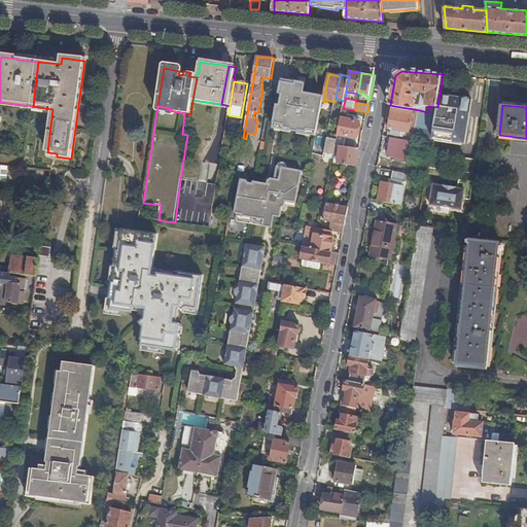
[(418,118),(420,110),(394,106),(389,129),(392,130),(391,135),(401,137),(402,132),(410,133),(413,117),(418,118)]
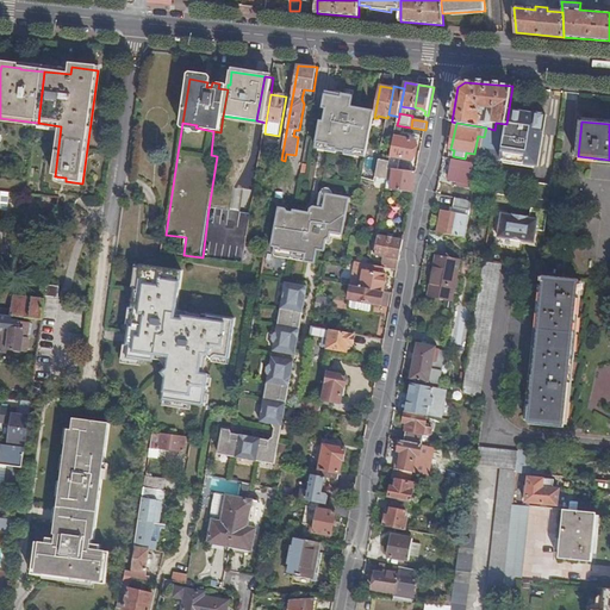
[(397,125),(393,147),(391,156),(414,160),(417,141),(402,138),(403,126),(397,125)]
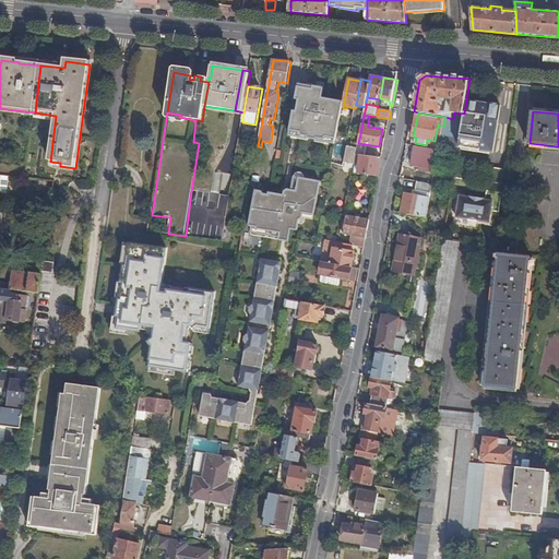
[(433,150),(416,146),(413,165),(430,168),(433,150)]
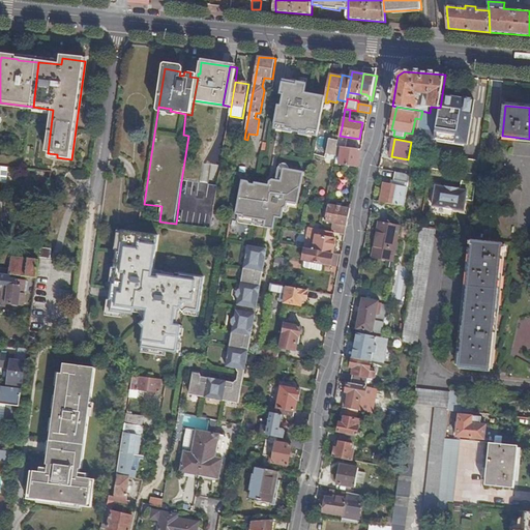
[(327,150),(317,147),(316,154),(326,157),(327,150)]
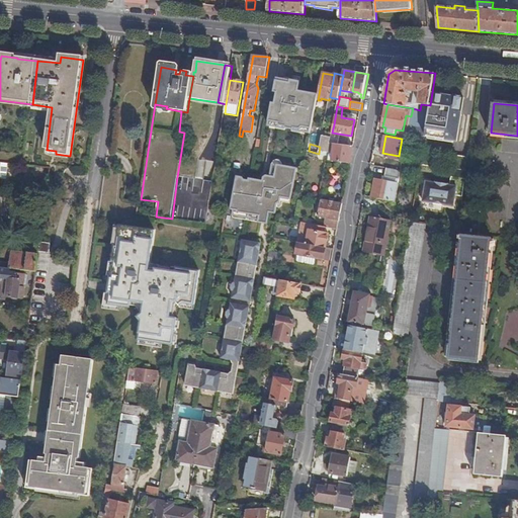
[(351,164),(354,146),(335,144),(333,162),(351,164)]
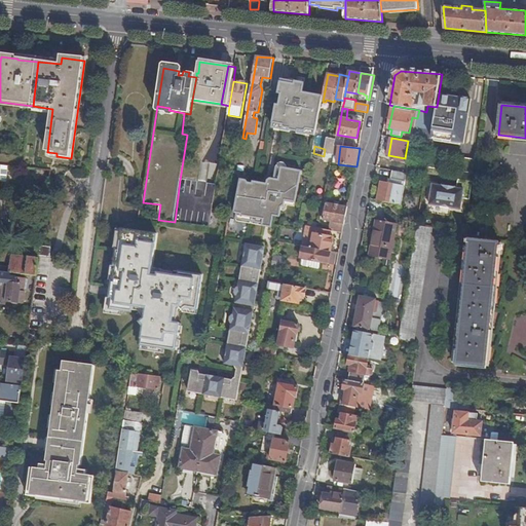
[(243,176),(236,219),(276,226),(278,213),(284,214),(287,200),(300,202),(306,167),(278,162),(274,182),(243,176)]
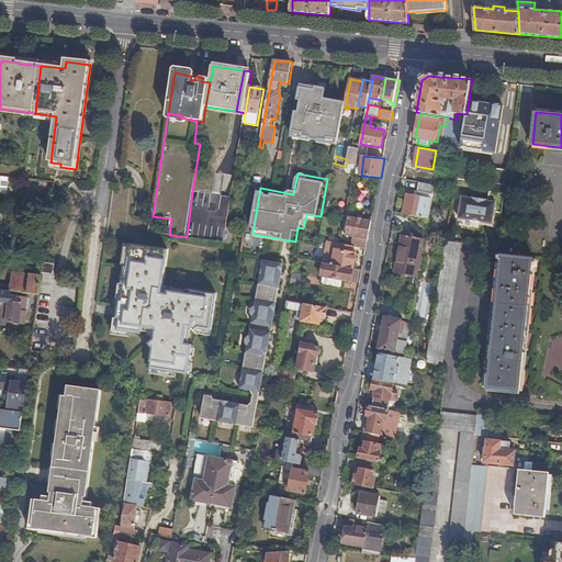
[(10,181),(1,180),(0,189),(0,192),(6,193),(9,188),(10,181)]
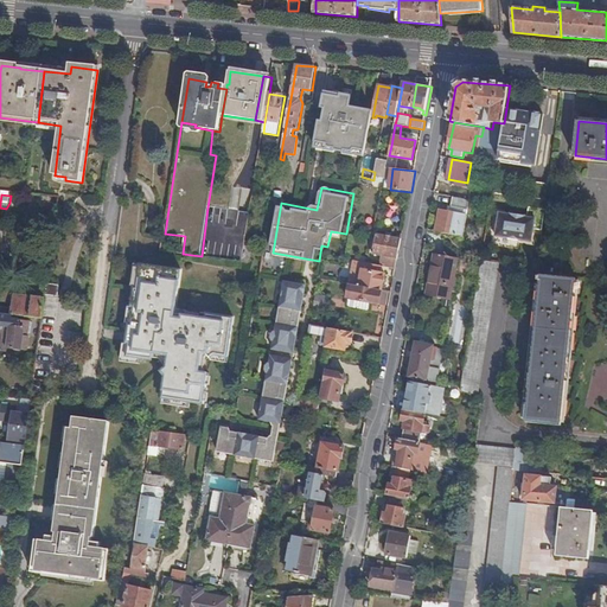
[(470,200),(453,197),(451,206),(468,210),(470,200)]
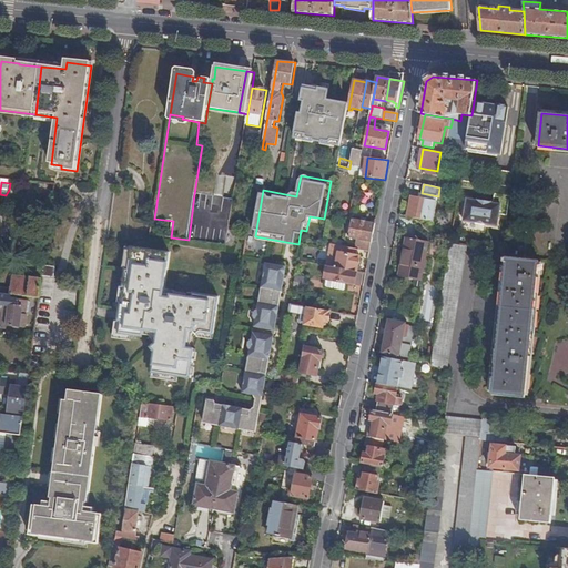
[(468,196),(465,221),(503,225),(506,194),(497,193),(497,199),(468,196)]
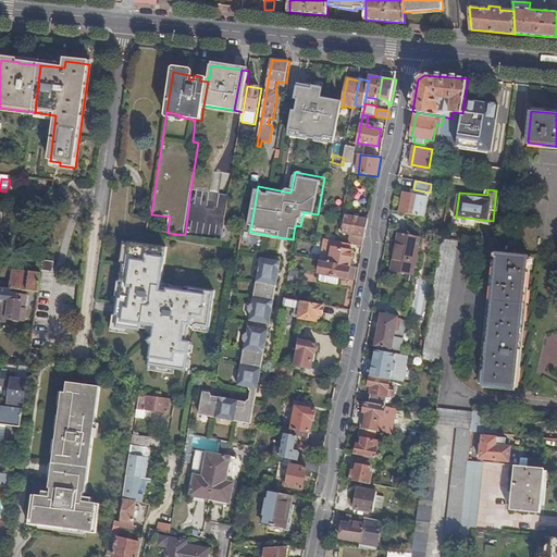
[(190,190),(185,235),(222,242),(224,229),(230,196),(190,190)]
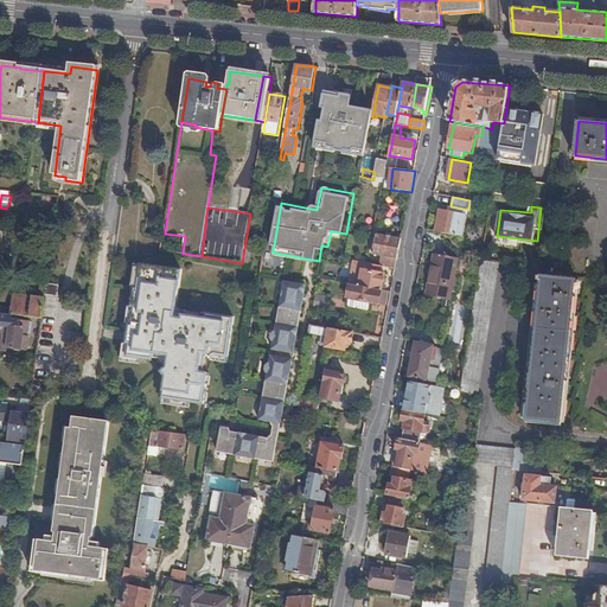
[(436,231),(464,237),(467,213),(464,212),(462,215),(460,215),(460,213),(440,210),(436,231)]
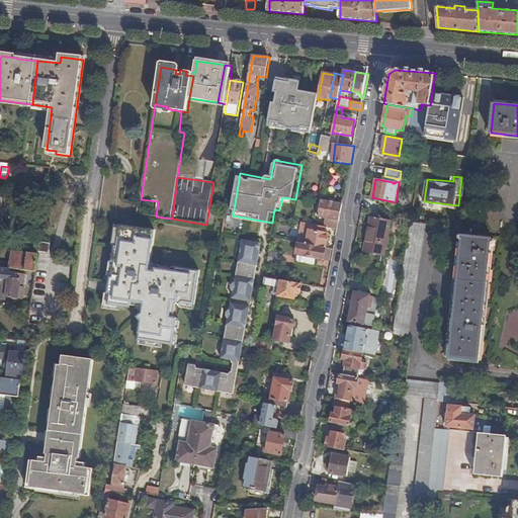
[(47,201),(48,194),(35,192),(34,199),(47,201)]
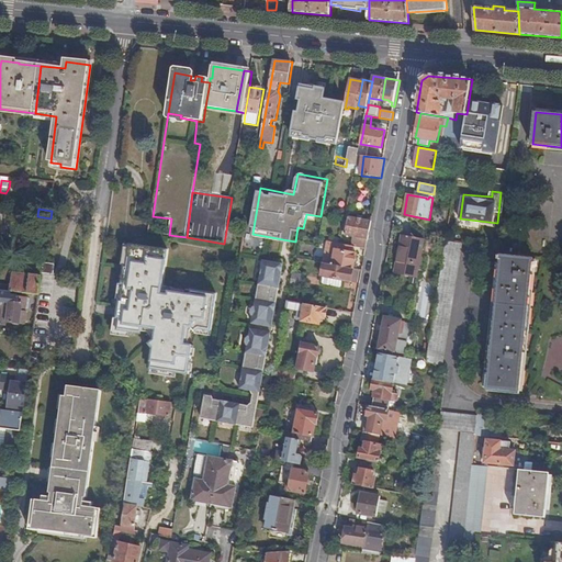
[(0,239),(7,240),(11,237),(11,231),(9,227),(6,227),(7,218),(6,218),(6,215),(0,214),(0,239)]
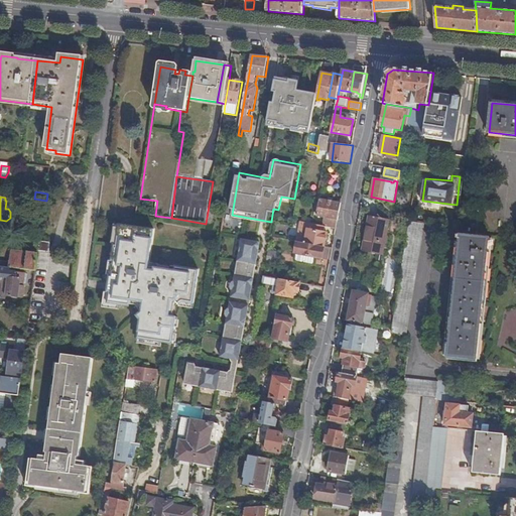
[(339,220),(342,204),(320,200),(317,216),(326,218),(339,220)]
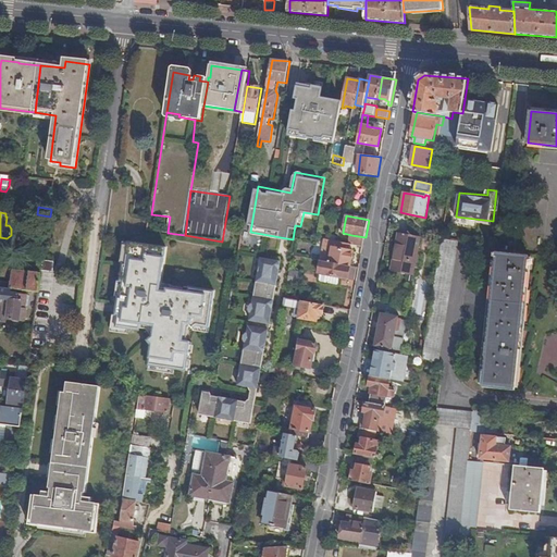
[(392,272),(413,276),(421,237),(399,233),(392,272)]
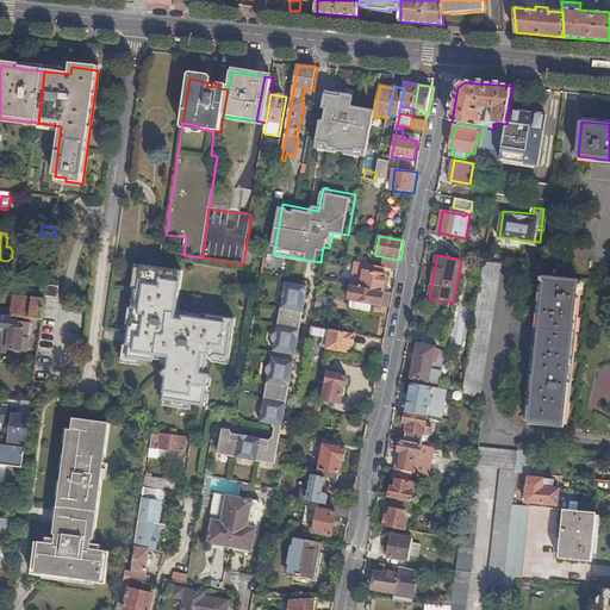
[(385,257),(383,268),(398,271),(400,260),(385,257)]
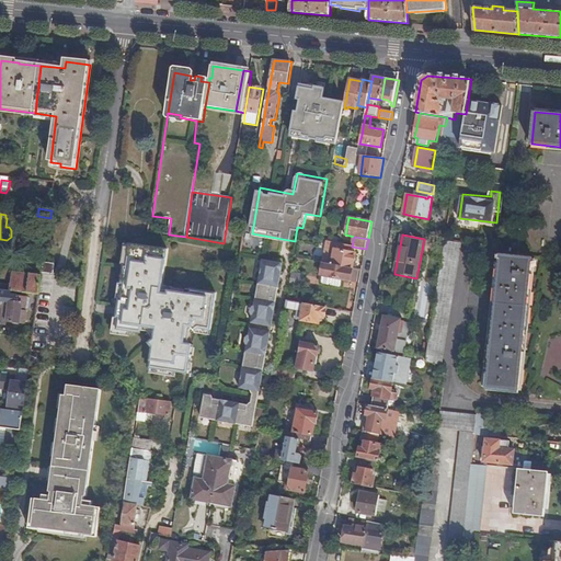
[(301,259),(305,240),(298,239),(295,258),(301,259)]
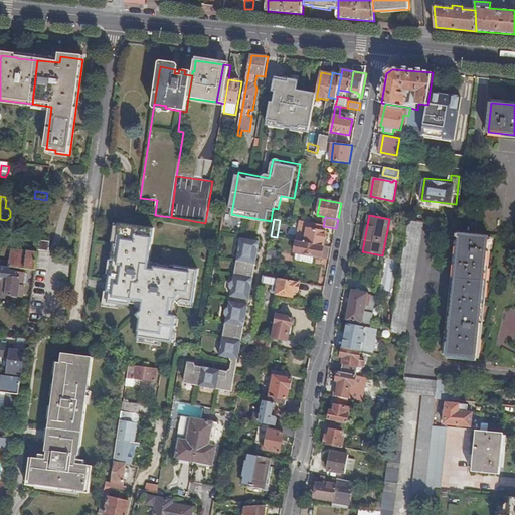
[(391,332),(406,335),(416,272),(423,221),(409,220),(401,269),(392,329),(391,332)]
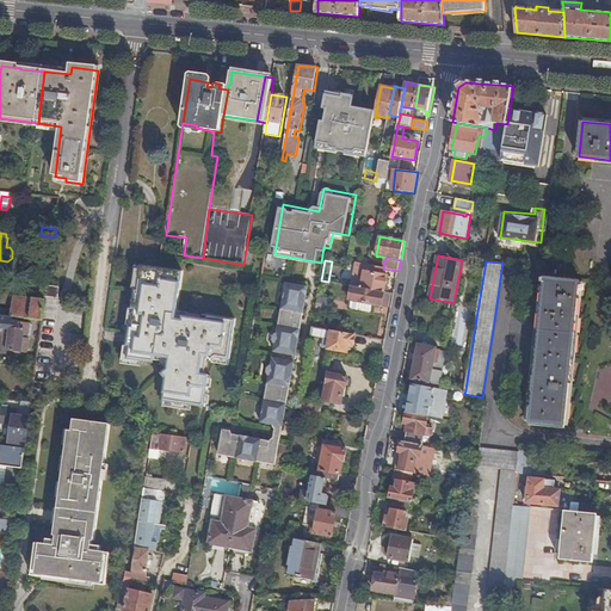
[(153,351),(158,351),(171,353),(168,370),(164,375),(167,380),(164,402),(205,408),(210,376),(202,375),(204,357),(209,357),(215,362),(218,358),(230,359),(236,320),(209,316),(209,321),(185,318),(185,321),(178,320),(184,272),(142,266),(133,335),(152,338),(150,349),(153,349),(153,351)]
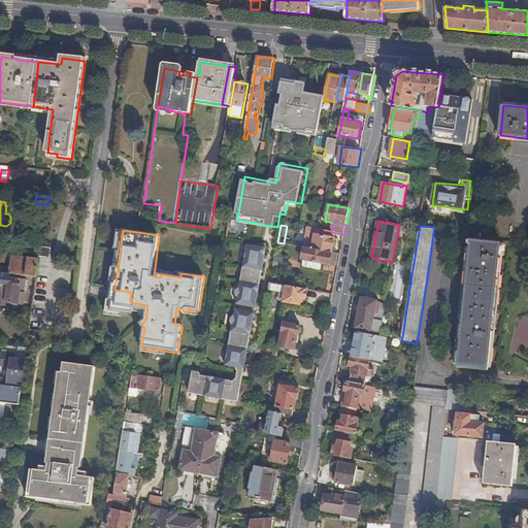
[(310,234),(306,233),(303,248),(304,248),(332,253),(335,238),(330,237),(331,235),(310,231),(310,234)]
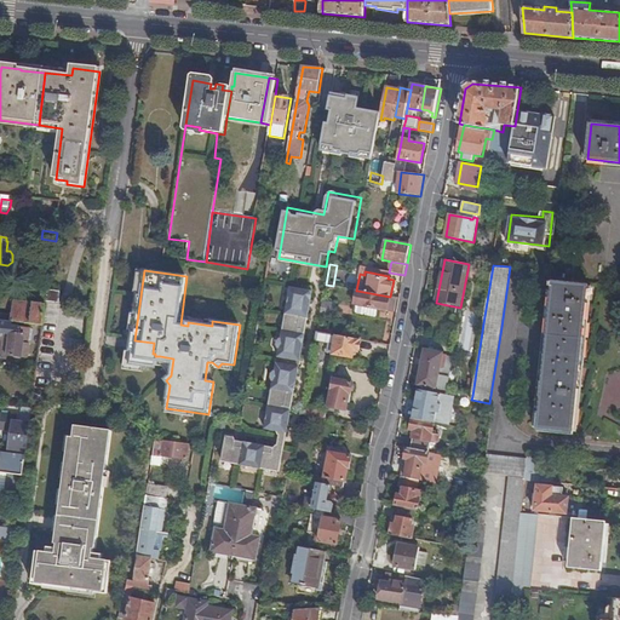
[(590,283),(554,280),(539,430),(575,434),(590,283)]
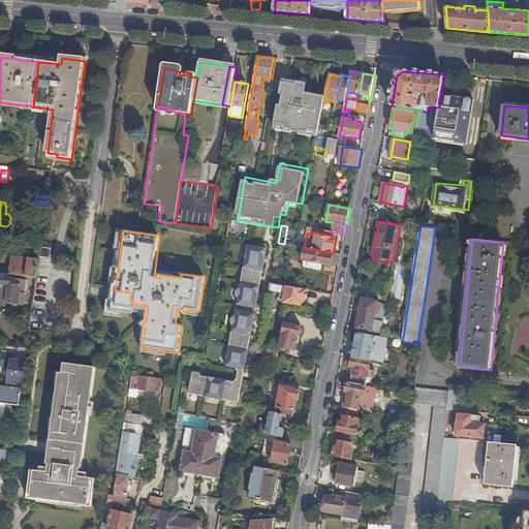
[(254,288),(237,371),(243,372),(267,249),(248,245),(240,286),(254,288)]
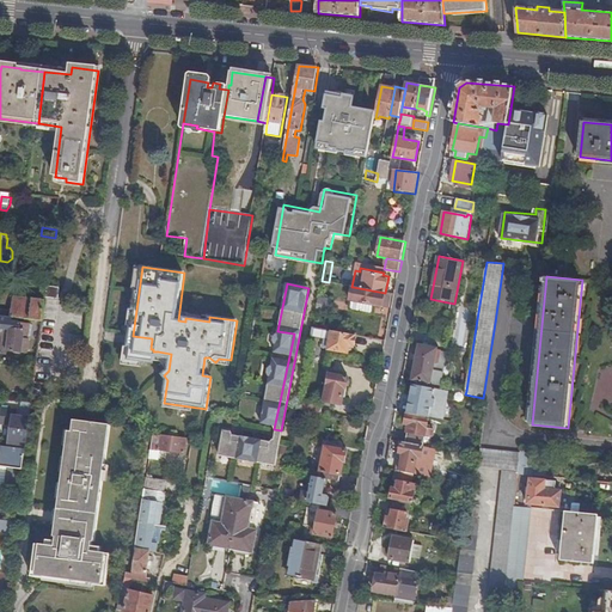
[(49,287),(47,299),(60,300),(61,289),(49,287)]
